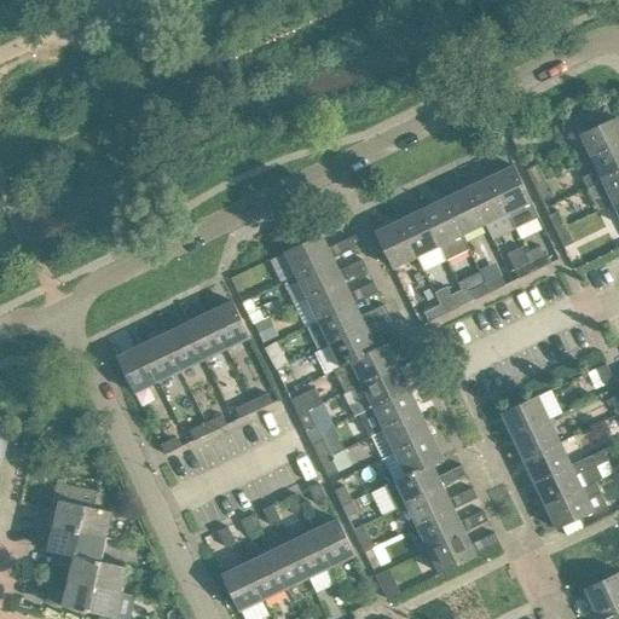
[(593,157),(618,144),(618,121),(617,117),(613,119),(606,104),(574,120),(584,142),(593,157)]
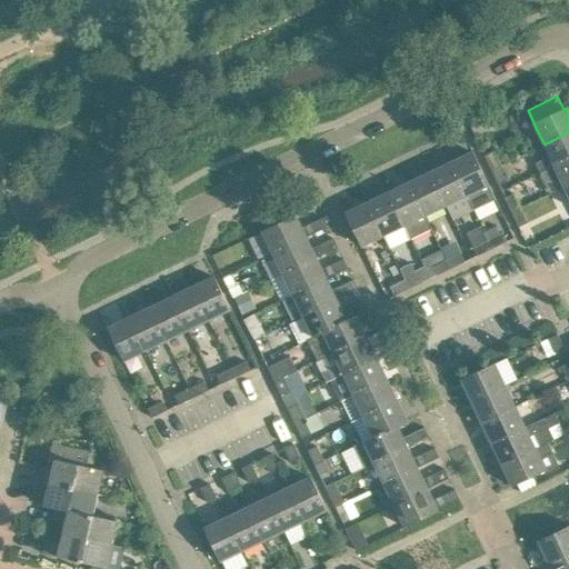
[(540,172),(568,159),(568,132),(545,145),(550,157),(536,163),(540,172)]
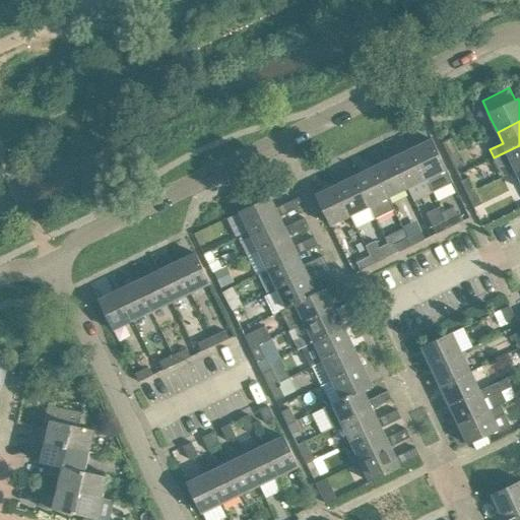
[(449,155),(458,151),(451,138),(443,142),(449,155)]
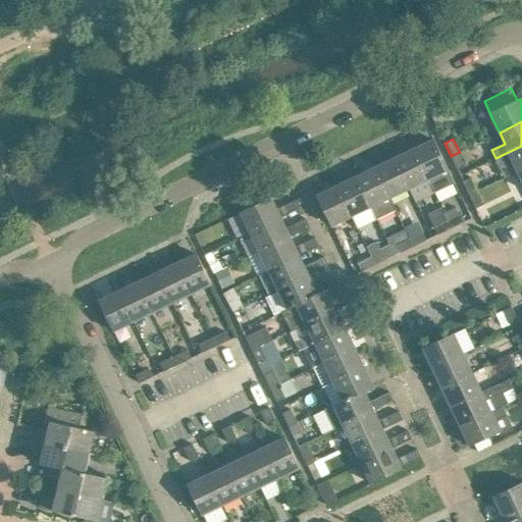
[(449,170),(442,158),(434,140),(414,149),(434,192),(455,183),(449,170)]
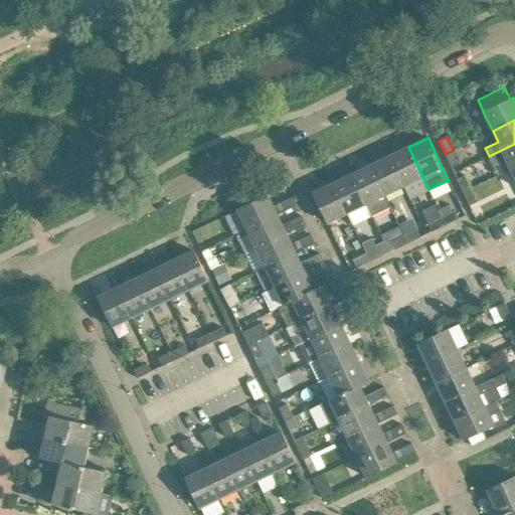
[(511,169),(514,167),(514,144),(489,156),(495,167),(499,175),(511,169)]
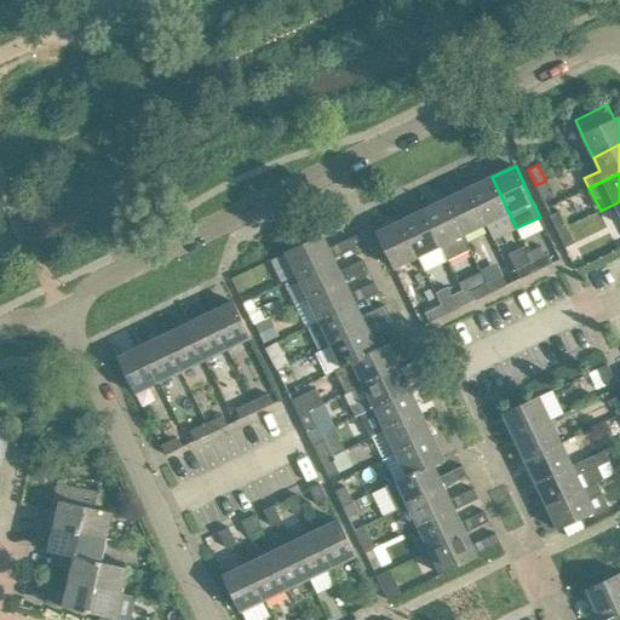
[(493,239),(516,228),(492,177),(469,188),(486,224),(493,239)]
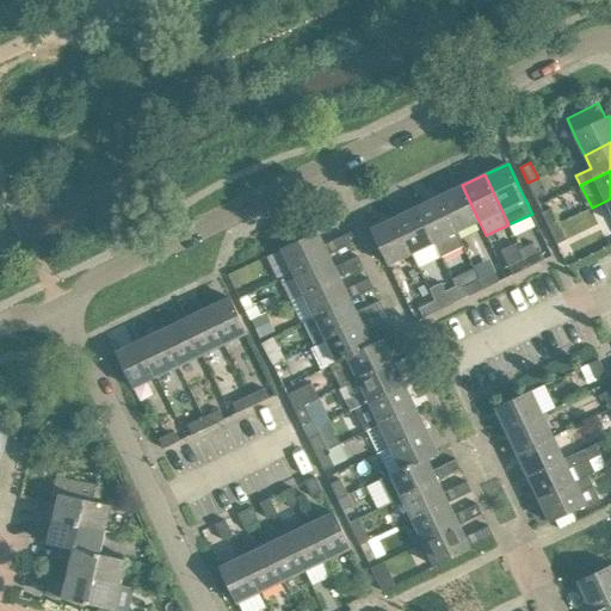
[(528,183),(535,198),(545,193),(538,178),(528,183)]
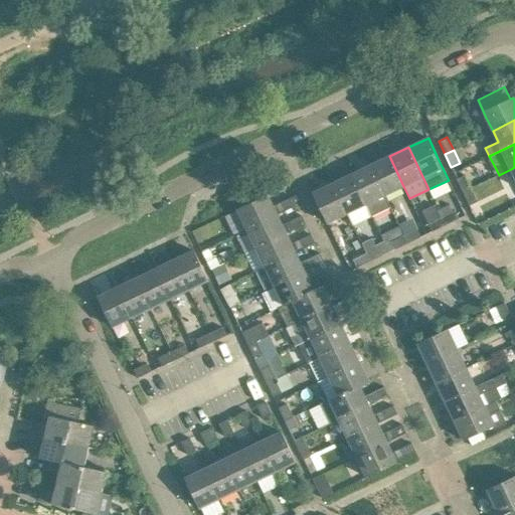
[(385,195),(403,186),(389,156),(370,165),(385,195)]
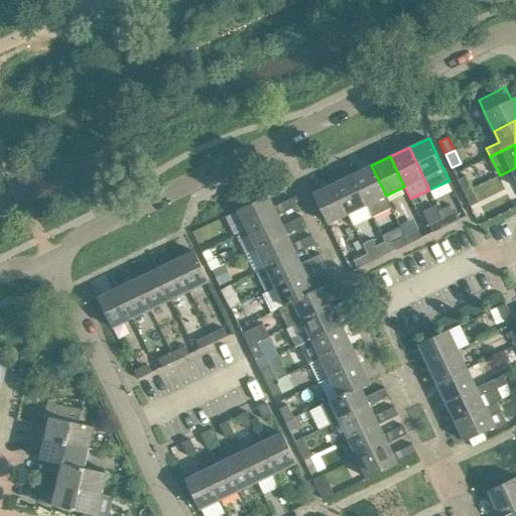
[(391,208),(386,196),(371,165),(353,174),(367,205),(372,217),(391,208)]
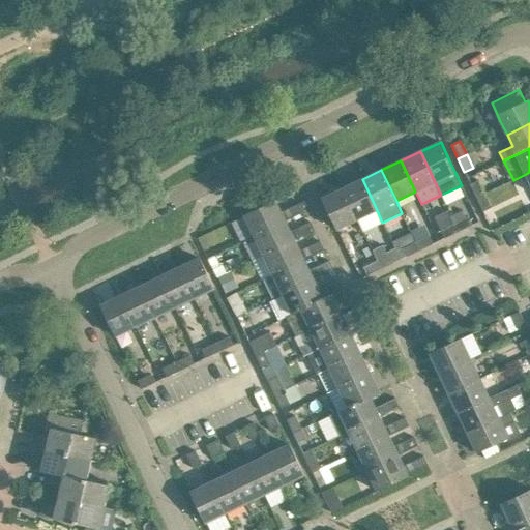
[(357,219),(377,210),(362,179),(343,188),(357,219)]
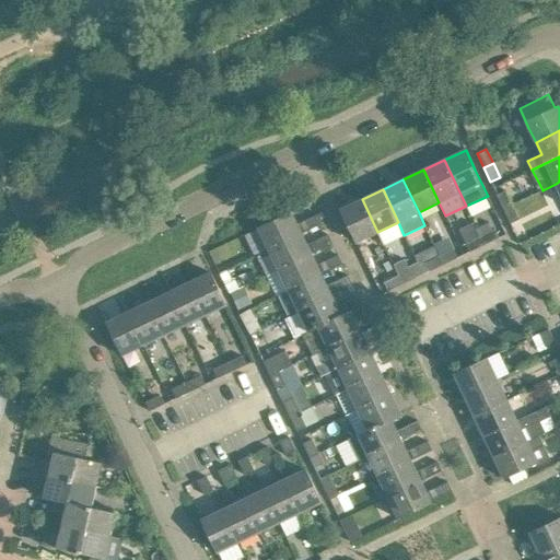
[(503,209),(513,205),(505,190),(497,195),(503,209)]
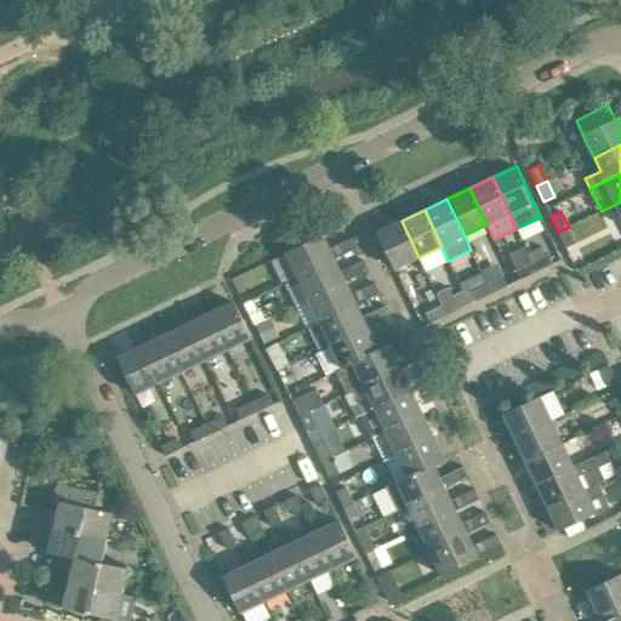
[(396,269),(419,257),(402,221),(377,233),(396,269)]
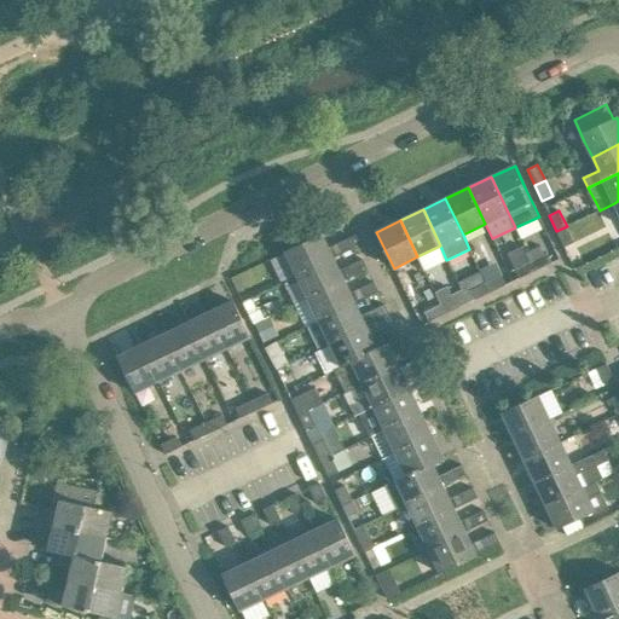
[(556,231),(565,247),(574,242),(567,226),(556,231)]
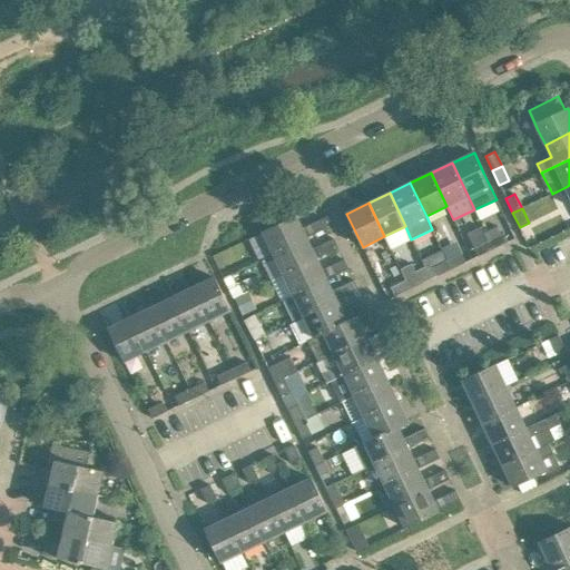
[(274,254),(307,237),(296,216),(263,232),(274,254)]
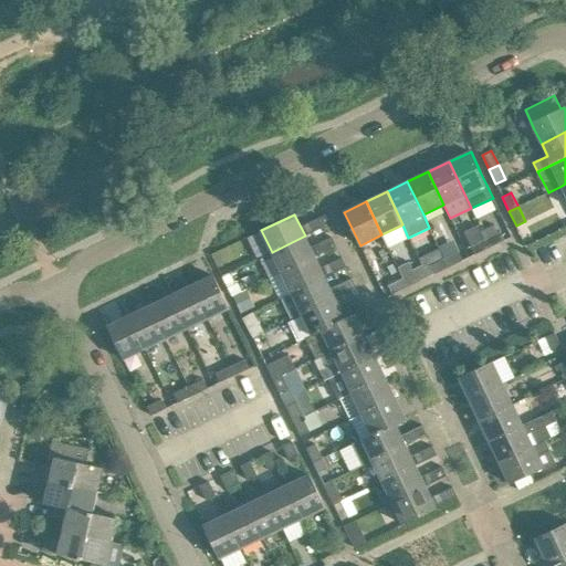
[(313,232),(326,226),(322,216),(308,223),(313,232)]
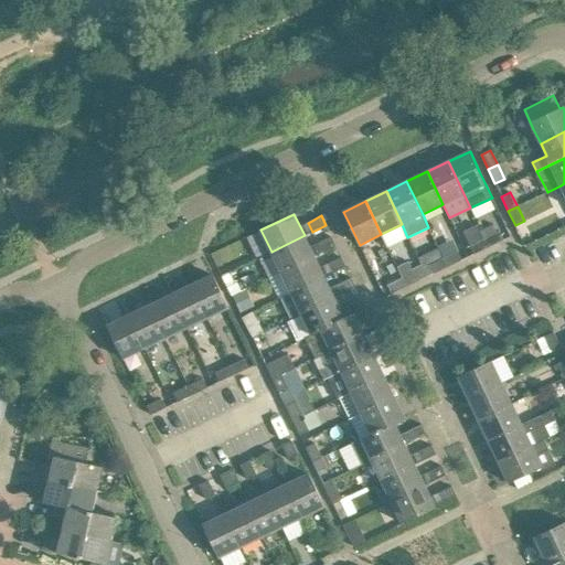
[(477,224),(464,231),(470,244),(470,245),(475,254),(489,246),(484,237),(483,238),(480,231),(477,224)]
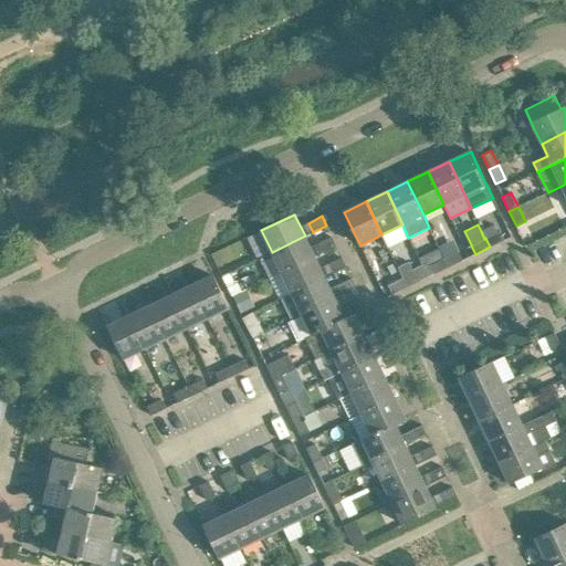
[(538,240),(534,231),(532,228),(520,234),(526,245),(538,240)]
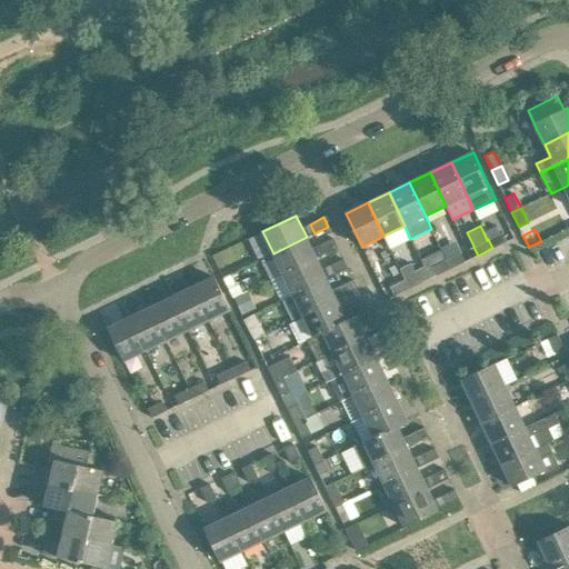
[(492,248),(507,241),(502,232),(488,239),(492,248)]
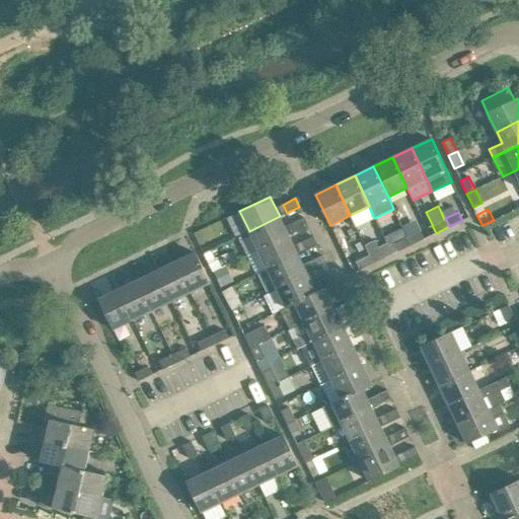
[(258,250),(289,235),(280,216),(249,231),(258,250)]
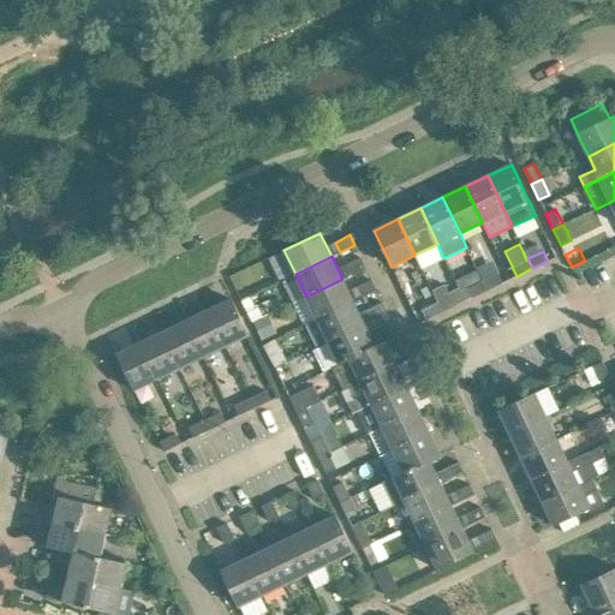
[(351,275),(365,268),(360,257),(346,264),(351,275)]
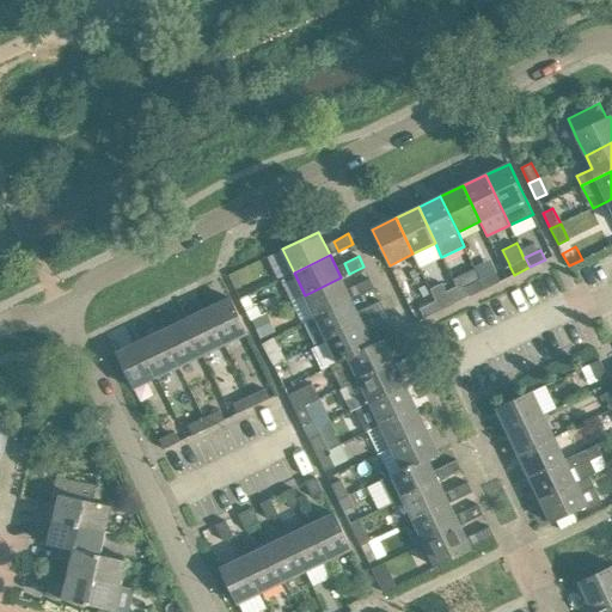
[(501,281),(496,271),(490,259),(475,268),(481,279),(485,289),(501,281)]
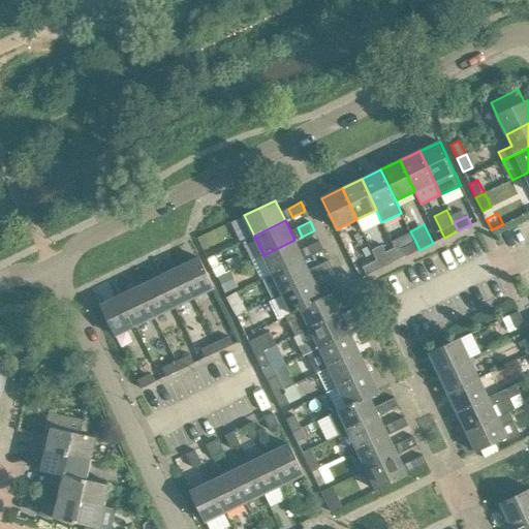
[(273,274),(304,259),(294,240),(263,255),(273,274)]
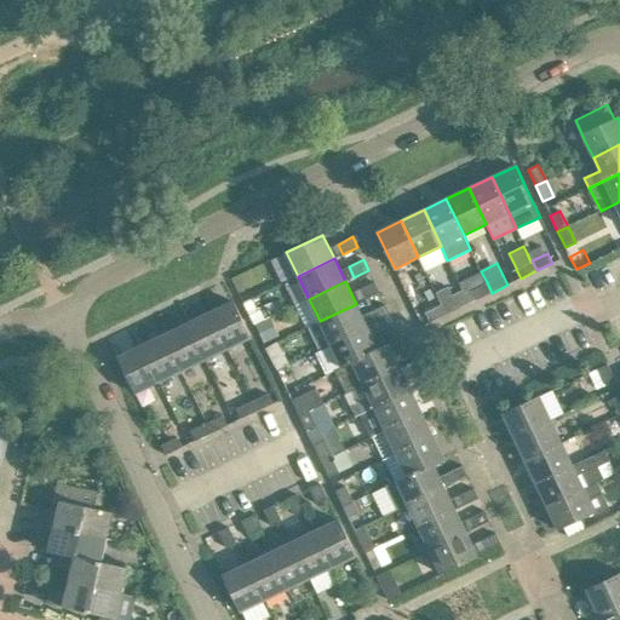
[(365,299),(379,292),(374,282),(360,290),(365,299)]
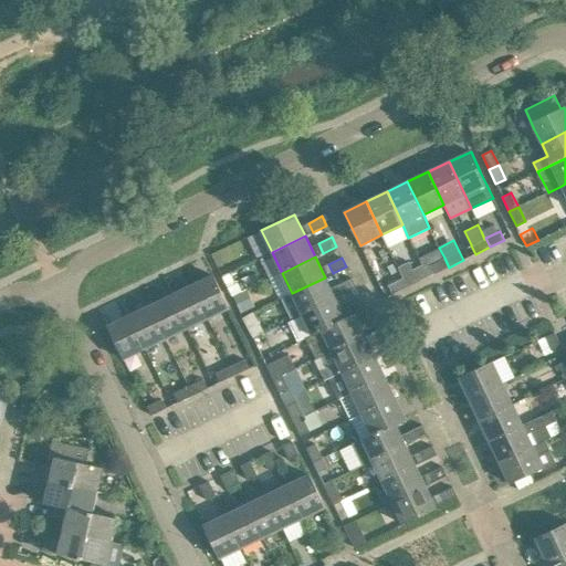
[(428,278),(449,268),(444,258),(433,263),(431,259),(421,264),(428,278)]
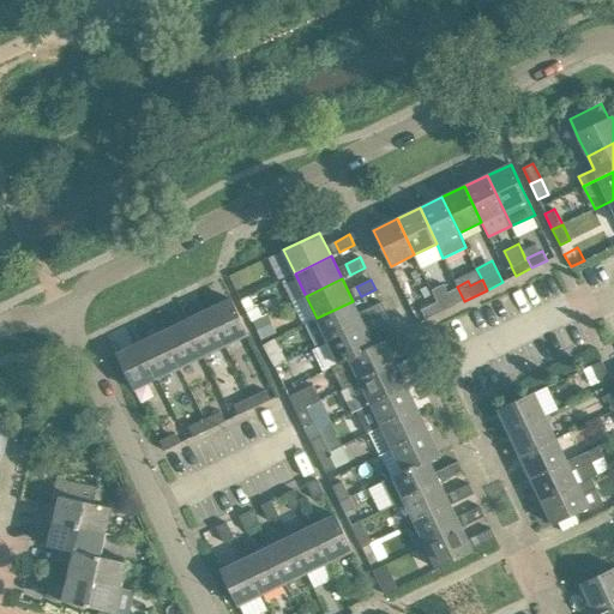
[(437,301),(441,312),(464,301),(457,287),(447,292),(444,283),(432,289),(437,301)]
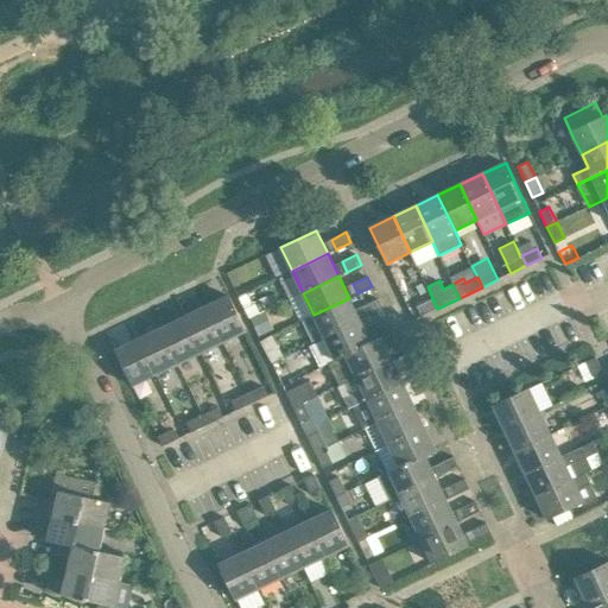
[(246,331),(240,317),(229,296),(206,306),(223,342),(246,331)]
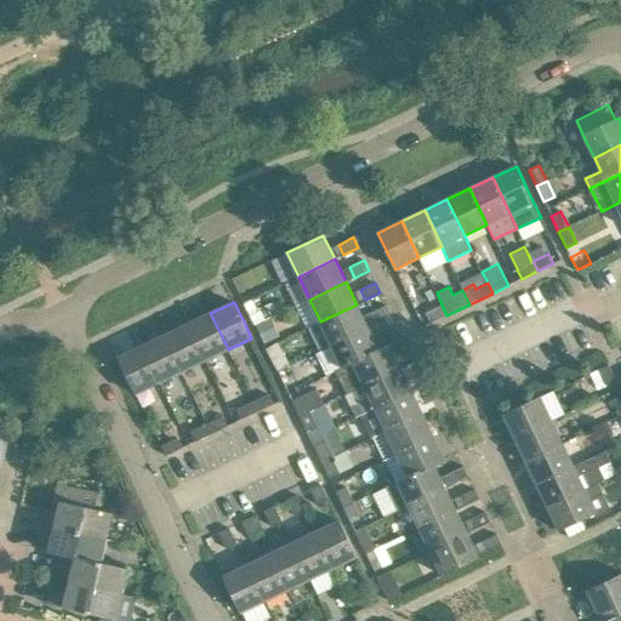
[(320,322),(308,328),(319,349),(330,345),(331,345),(368,328),(357,305),(320,322)]
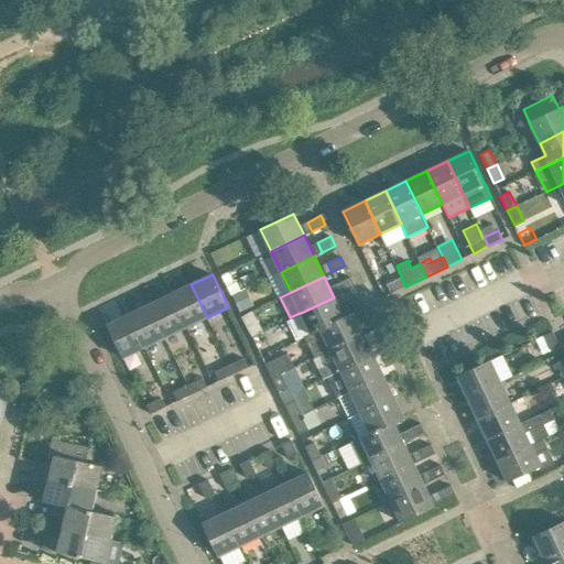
[(391,293),(405,286),(401,277),(387,284),(391,293)]
